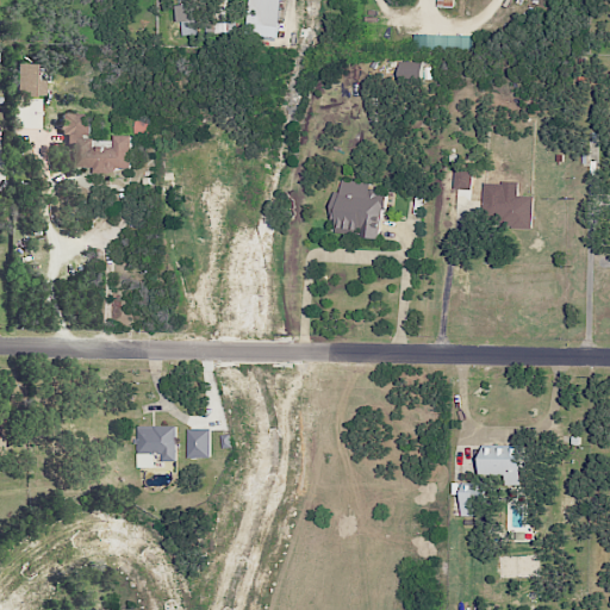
[(279,30),(280,0),(249,0),(249,27),(279,30)]
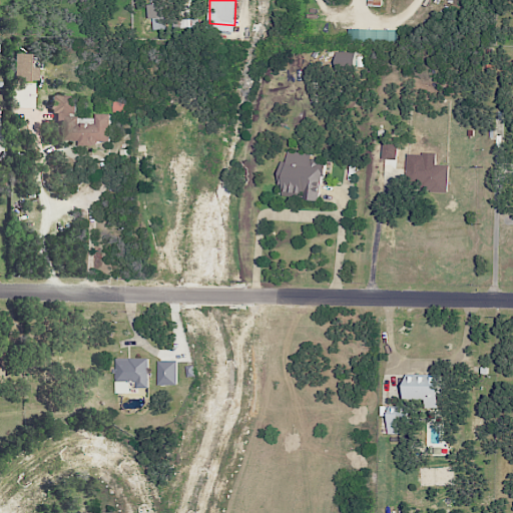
[(151,29),(167,29),(167,4),(151,4),(151,29)]
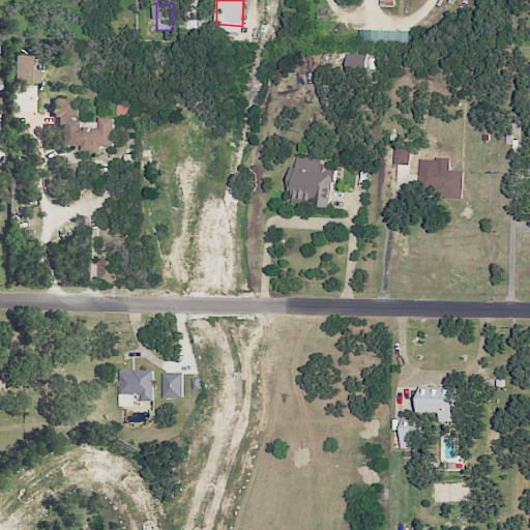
[(205,27),(204,20),(187,21),(187,28),(205,27)]
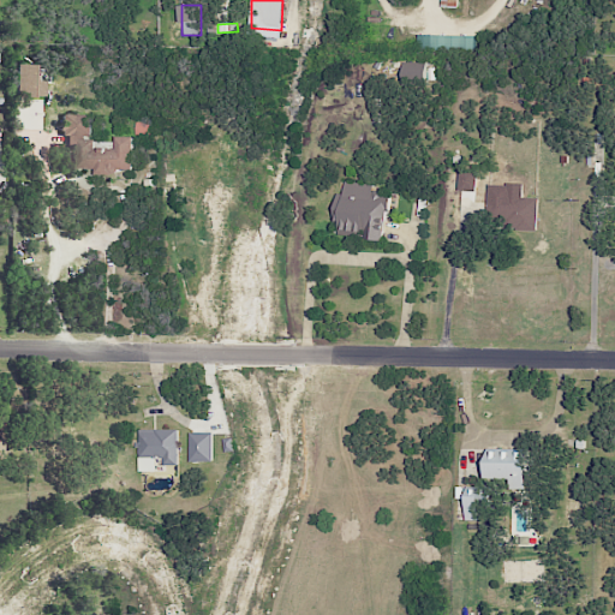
[(473,35),(418,35),(418,51),(473,51),(473,35)]
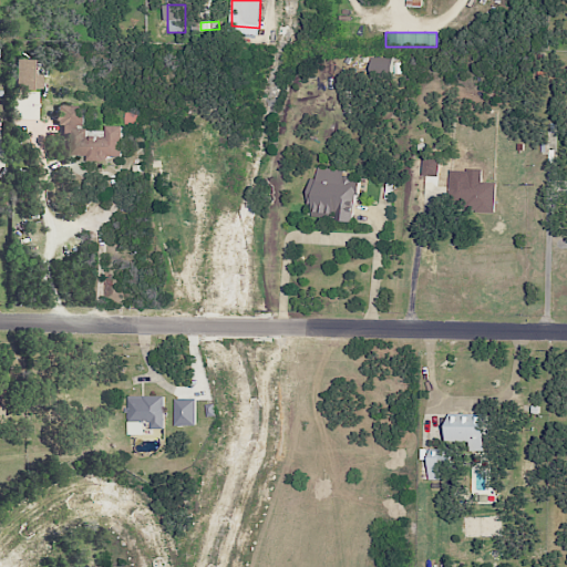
[(393,58),(371,58),(371,79),(393,79),(393,58)]
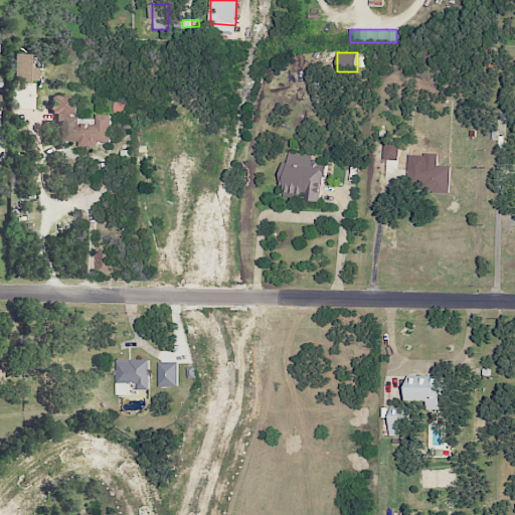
[(37,67),(28,67),(28,54),(14,54),(13,81),(36,81),(37,67)]
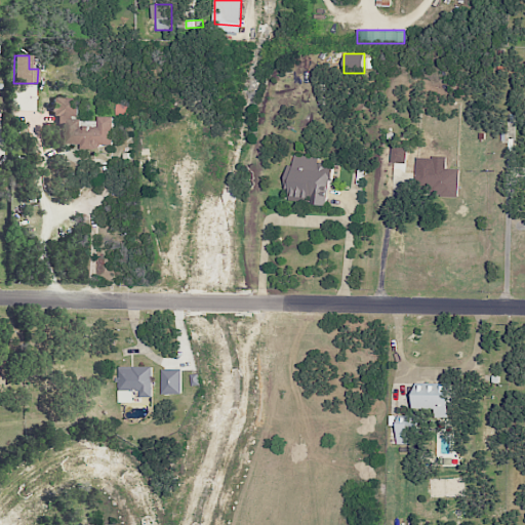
[(115,116),(99,116),(99,125),(83,126),(83,118),(68,118),(68,113),(77,113),(76,97),(53,97),(53,126),(68,126),(68,144),(82,144),(82,147),(115,147),(115,116)]
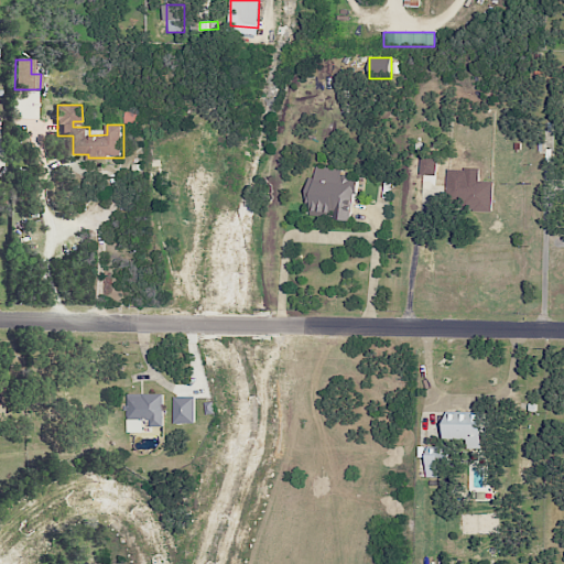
[(311,215),(353,219),(357,176),(342,175),(343,169),(316,166),(311,215)]
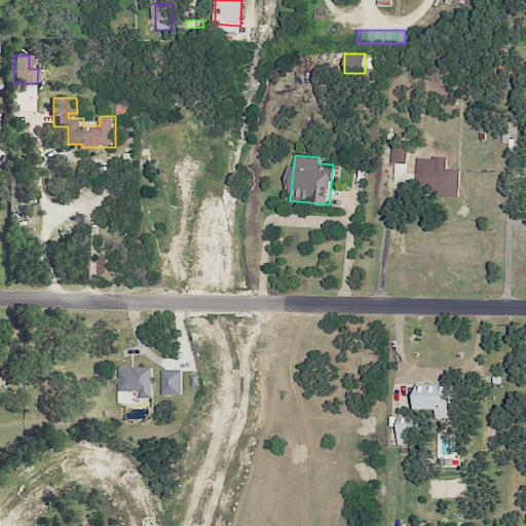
[(459,168),(419,167),(419,187),(431,187),(431,196),(459,196),(459,168)]
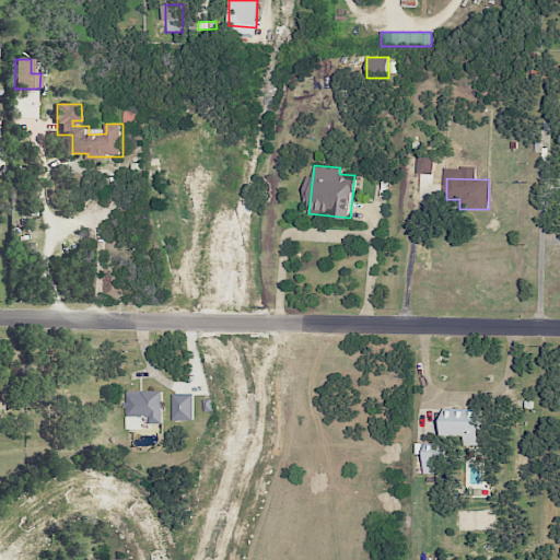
[(162,392),(127,391),(126,429),(144,429),(144,423),(162,423),(162,392)]
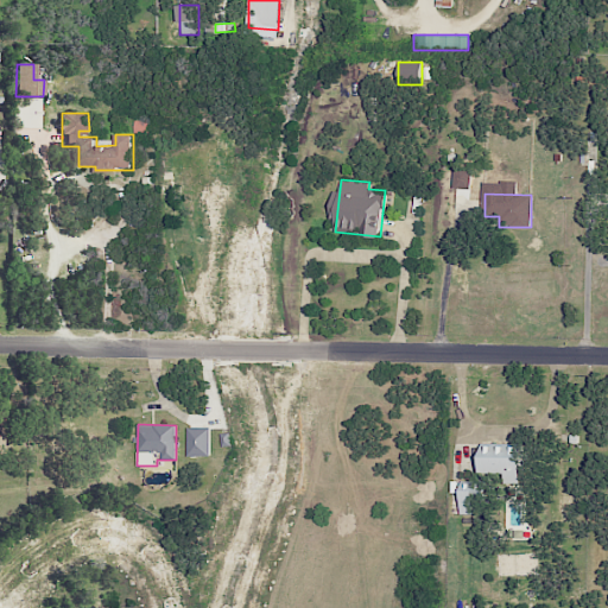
[(187,428),(188,456),(210,456),(210,428),(187,428)]
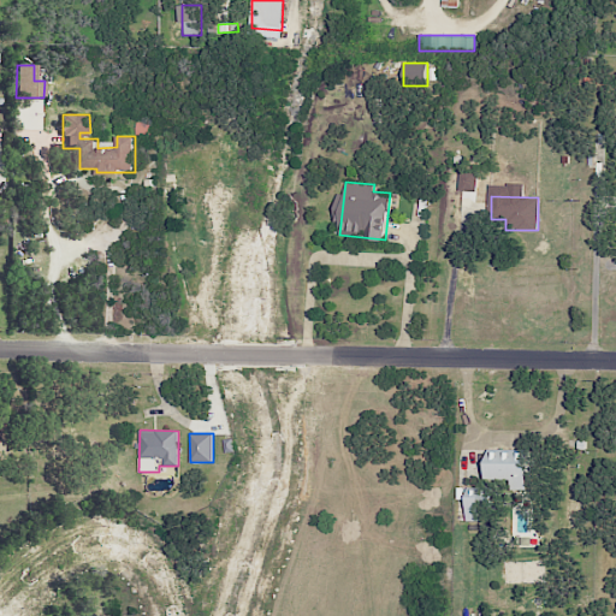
[(528,490),(529,449),(489,449),(487,479),(513,480),(513,490),(528,490)]
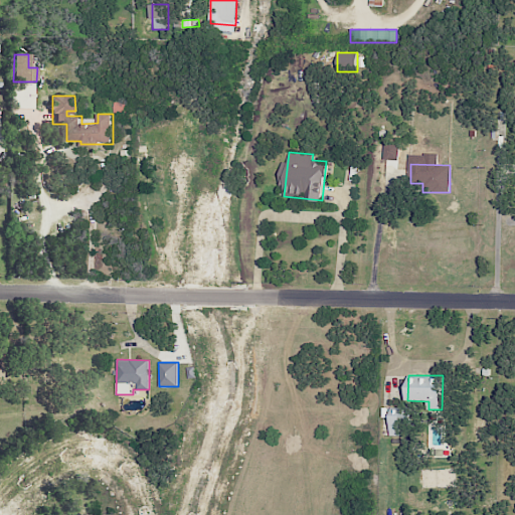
[(389,436),(401,436),(401,423),(411,423),(411,407),(390,407),(389,436)]
